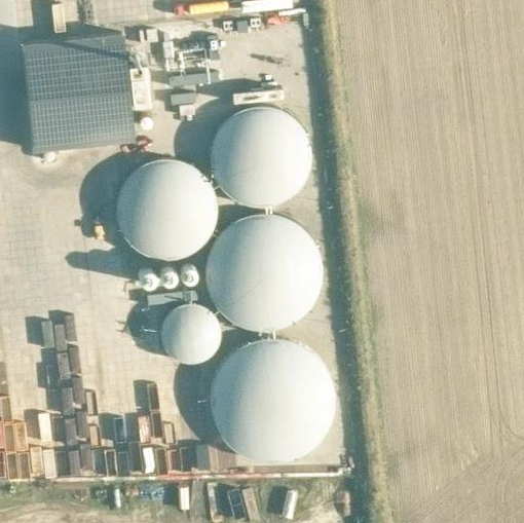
[(123,35),(24,45),(35,150),(135,140),(123,35)]
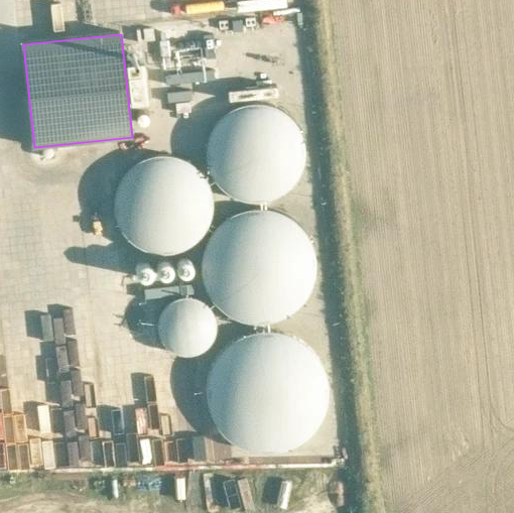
[(133,108),(149,106),(145,66),(129,68),(133,108)]
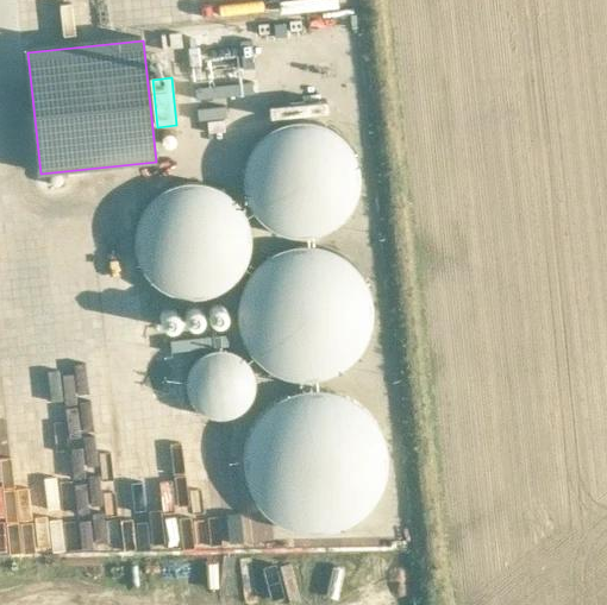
[(204,124),(229,120),(227,108),(202,112),(204,124)]
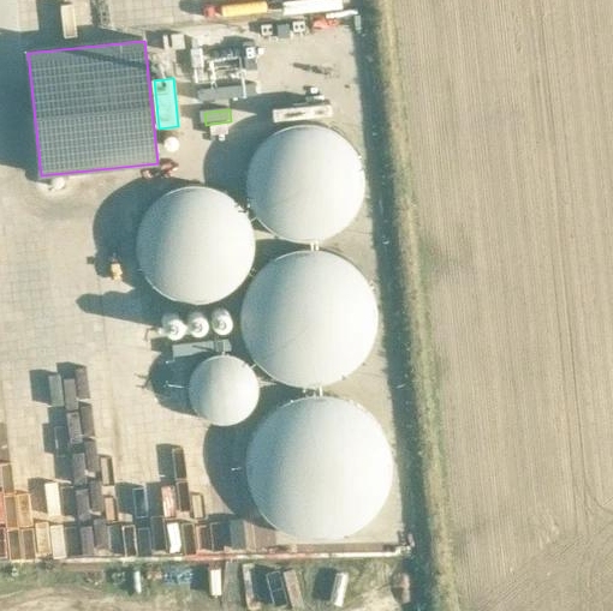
[(247,177),(247,184),(248,192),(249,199),(251,207),(255,213),(259,220),(263,225),(269,231),(275,234),(283,238),(289,240),(297,241),(304,243),(311,243),(319,241),(326,239),(333,235),(340,232),(346,227),(351,222),(356,215),(359,209),(362,202),(364,195),(364,187),(364,179),(363,172),(362,165),(358,157),(355,151),(350,145),(345,139),(339,135),(332,131),(326,127),(317,126),(310,125),(303,125),(296,125),(289,127),(281,130),(274,133),(268,138),(262,143),(257,149),(254,155),(250,162),(249,169),(247,177)]
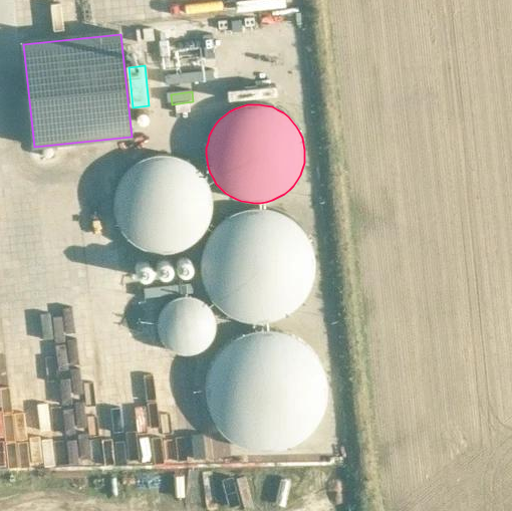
[(114,197),(113,203),(113,209),(114,215),(116,221),(118,227),(121,232),(125,237),(130,242),(135,246),(141,249),(146,251),(152,253),(158,254),(165,254),(171,254),(177,252),(183,250),(189,247),(194,243),(199,239),(203,234),(206,229),(209,223),(211,217),(212,211),(212,204),(212,198),(210,192),(208,186),(205,180),(202,175),(198,170),(193,166),(187,162),(182,160),(176,157),(169,156),(163,156),(157,156),(151,157),(145,159),(139,162),(134,166),(129,170),(124,174),(120,179),(117,185),(115,191),(114,197)]
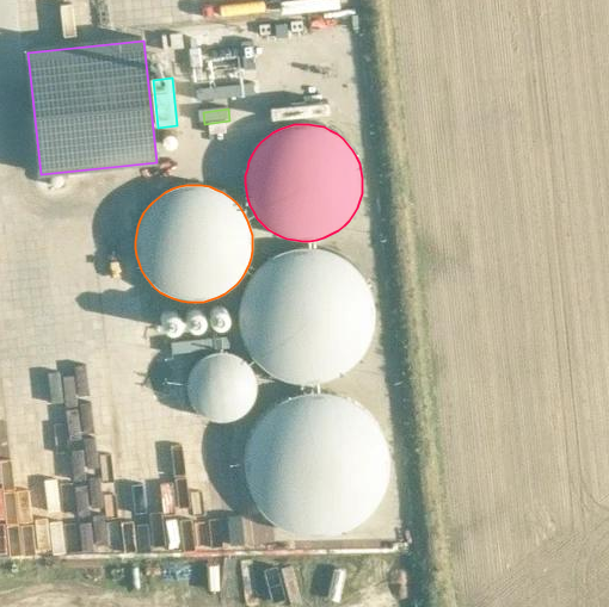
[(240,305),(239,314),(239,322),(240,330),(243,338),(246,346),(250,353),(254,359),(259,365),(265,371),(272,376),(280,379),(287,382),(295,384),(303,385),(312,385),(319,384),(327,382),(334,379),(342,376),(349,371),(355,366),(360,360),(364,353),(369,347),(371,339),(374,332),(375,323),(376,315),(375,308),(374,299),(371,292),(368,285),(363,278),(358,272),(352,266),(346,261),(339,256),(332,253),(325,251),(317,249),(309,248),(301,248),(293,251),(284,252),(277,255),(270,259),(264,264),(258,270),(252,276),(248,283),(245,290),(241,298),(240,305)]
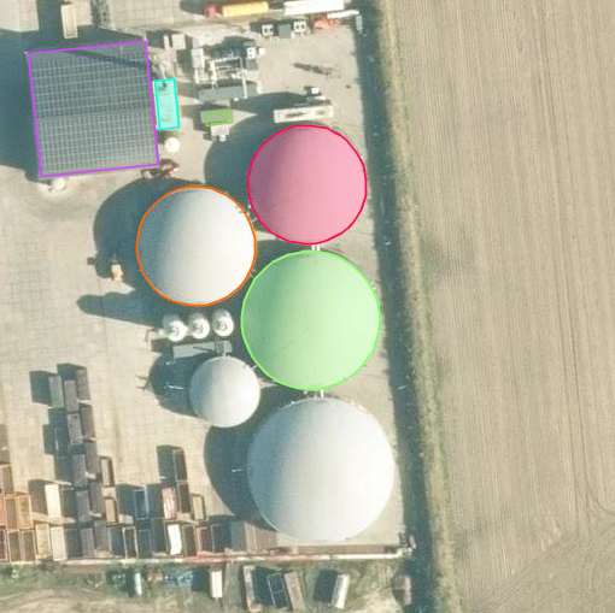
[(189,384),(188,390),(189,396),(191,401),(192,407),(195,412),(199,417),(204,420),(209,423),(214,425),(220,426),(226,428),(232,426),(238,425),(242,423),(247,419),(251,414),(255,410),(258,405),(259,399),(261,393),(259,387),(258,382),(257,376),(253,371),(250,366),(245,363),(240,359),(234,358),(229,357),(223,355),(217,357),(211,358),(206,361),(201,364),(197,369),(194,373),(191,378),(189,384)]
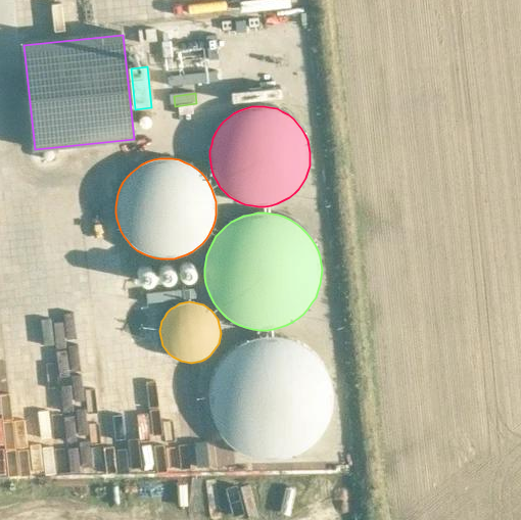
[(210,393),(209,400),(210,408),(211,415),(215,421),(217,428),(221,433),(225,439),(230,444),(235,448),(241,453),(247,456),(254,459),(261,460),(268,461),(275,461),(282,460),(289,459),(295,457),(302,454),(309,450),(314,444),(319,439),(323,434),(327,428),(330,422),(332,415),(333,408),(334,400),(334,393),(333,386),(331,379),(328,373),(325,367),(321,361),(317,356),(311,350),(305,346),(298,343),(292,340),(285,338),(278,337),(271,337),(265,337),(257,338),(250,340),(244,343),(238,347),(232,351),(227,356),(223,362),(219,367),(216,373),(212,380),(211,386),(210,393)]
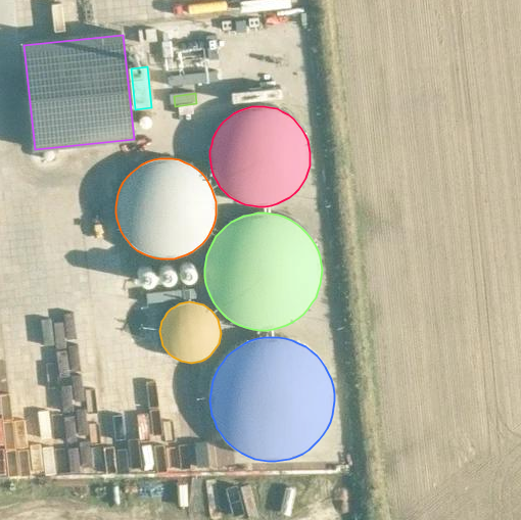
[(167,410),(119,412),(120,436),(168,435),(167,410)]
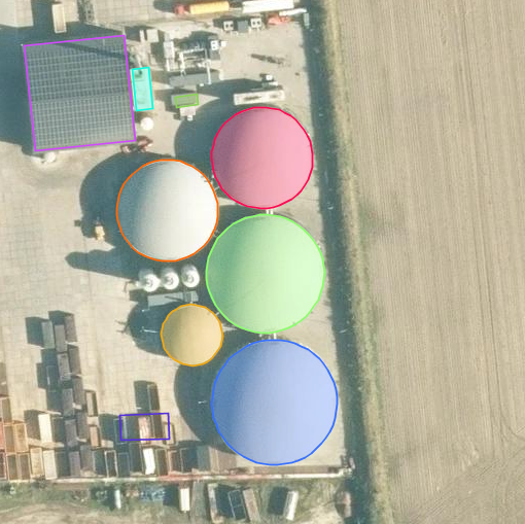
[(153,473),(162,469),(155,446),(147,449),(153,473)]
